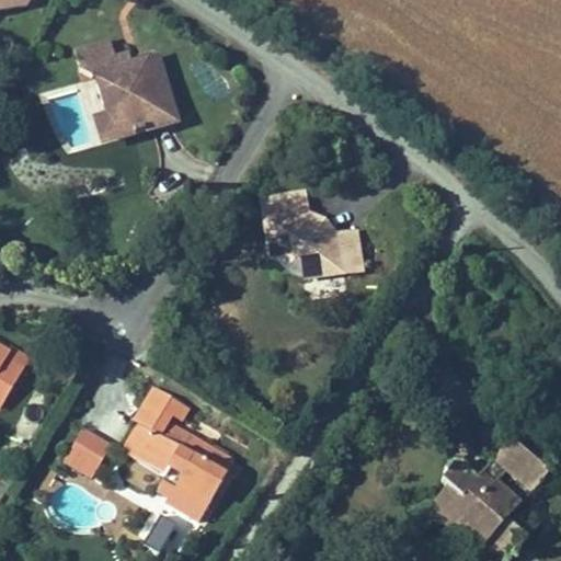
[(78,64),(117,53),(112,35),(73,46),(78,64)]
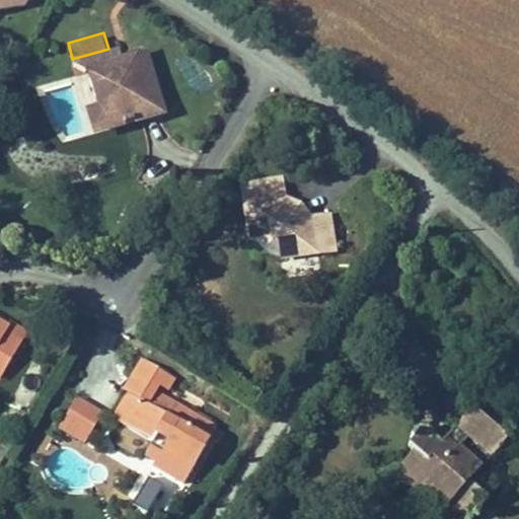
[(165,110),(147,46),(121,53),(119,46),(108,49),(72,59),(88,72),(95,99),(103,128),(165,110)]
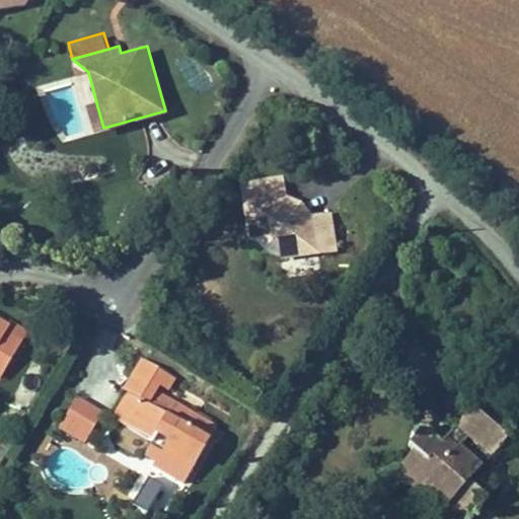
[(90,131),(103,128),(95,99),(82,102),(90,131)]
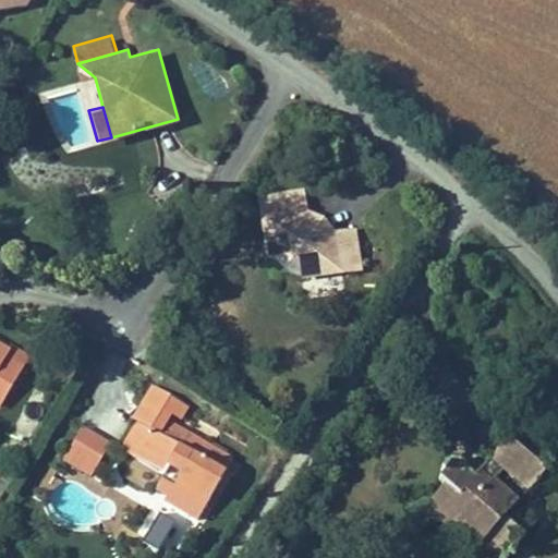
[(268,215),(311,209),(308,190),(266,195),(268,215)]
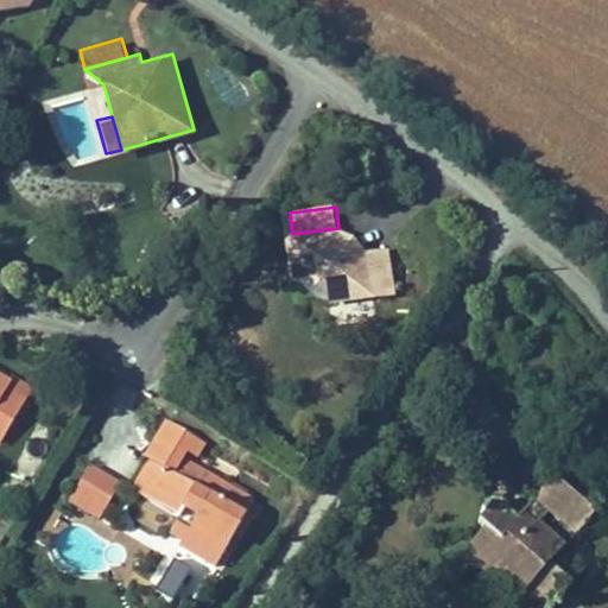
[(329,299),(396,292),(390,248),(369,251),(339,228),(292,234),(297,278),(310,277),(322,276),(327,278),(328,295),(329,299)]
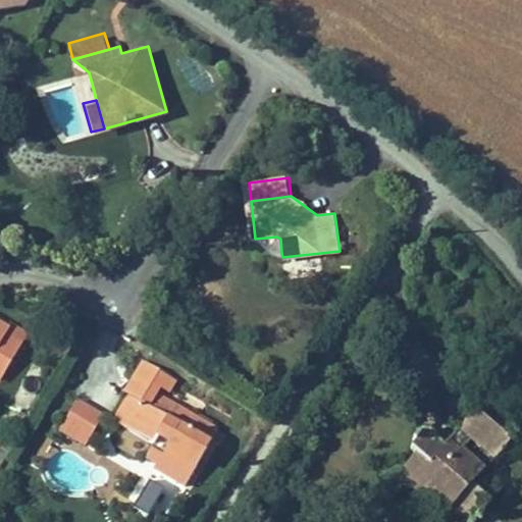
[(276,237),(266,238),(268,255),(281,253),(280,239),(276,237)]
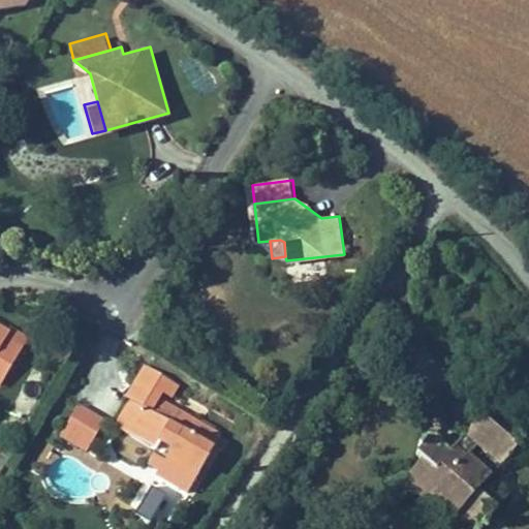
[(0,381),(1,382),(28,337),(0,320),(0,381)]
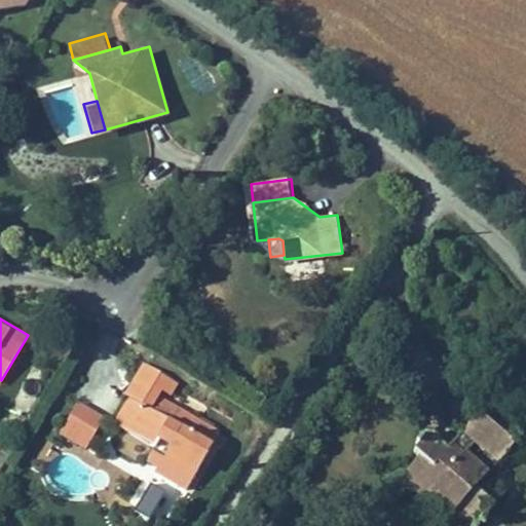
[(141,364),(134,376),(124,393),(130,397),(115,423),(154,445),(167,452),(160,465),(157,472),(186,488),(220,427),(159,393),(162,387),(167,390),(173,381),(141,364)]
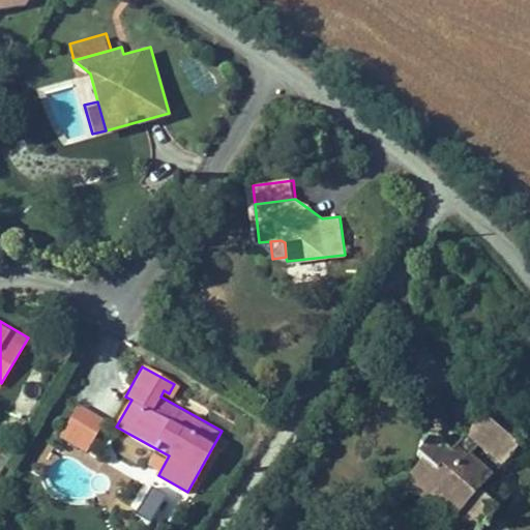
[(104,416),(79,402),(60,436),(85,449),(104,416)]
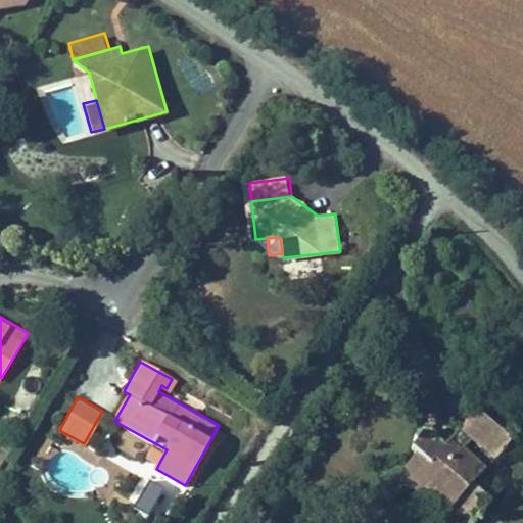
[(480,478),(512,439),(475,410),(442,449),(424,435),(411,452),(416,457),(400,476),(426,496),(429,492),(467,522),(474,522),(498,493),(480,478)]
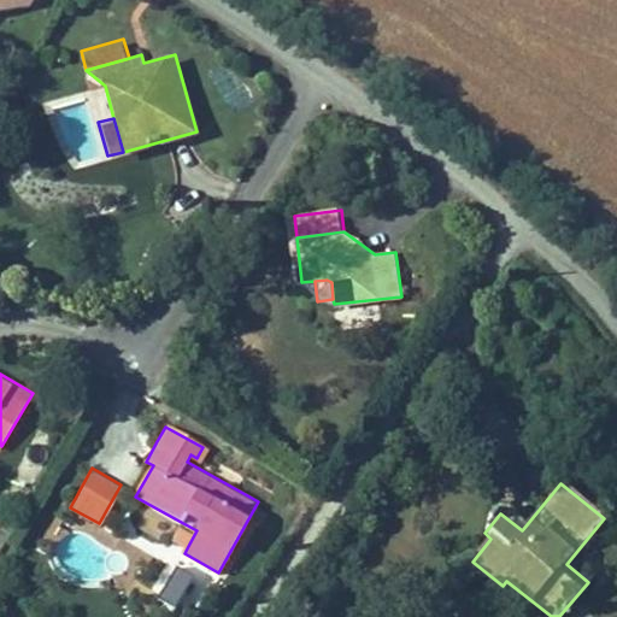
[(172,538),(188,546),(197,530),(181,522),(172,538)]
